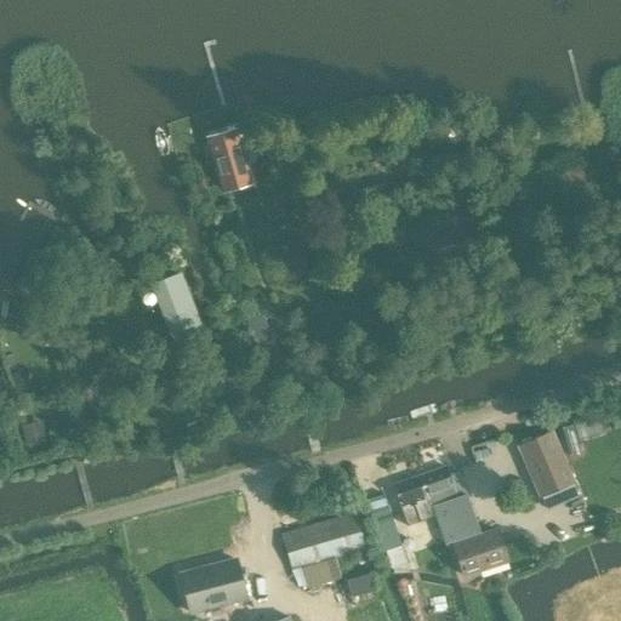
[(209,140),(224,192),(250,184),(234,131),(209,140)]
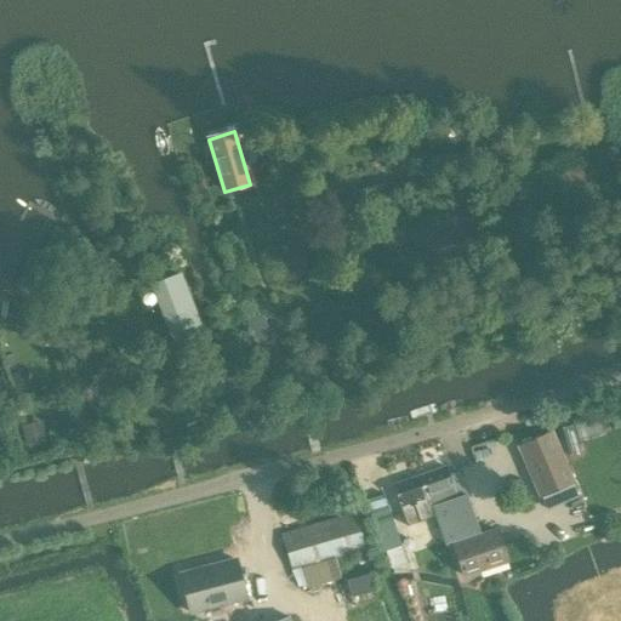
[(132,255),(136,263),(157,255),(153,246),(132,255)]
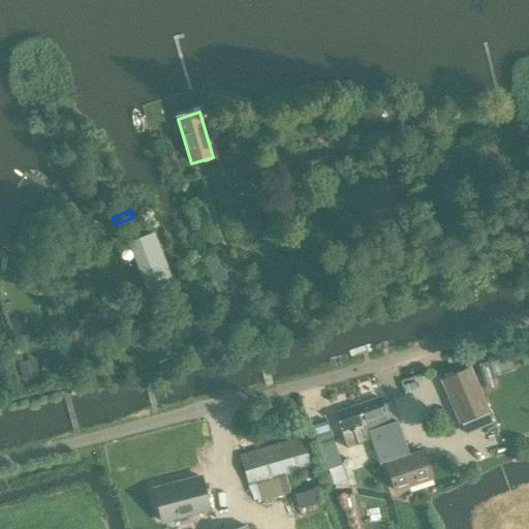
[(129,243),(147,289),(172,280),(154,234),(129,243)]
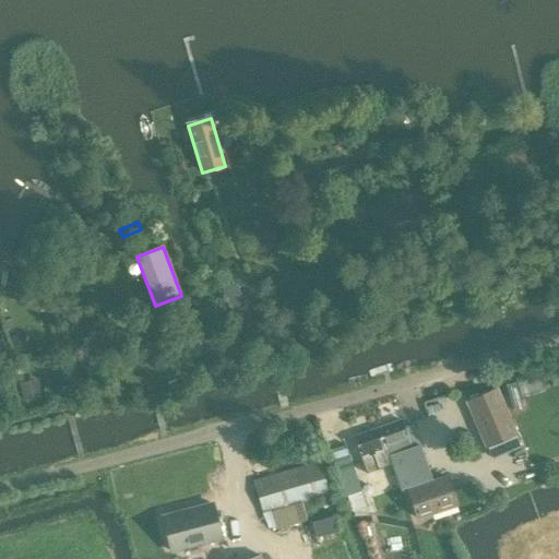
[(237,285),(222,290),(230,313),(246,307),(237,285)]
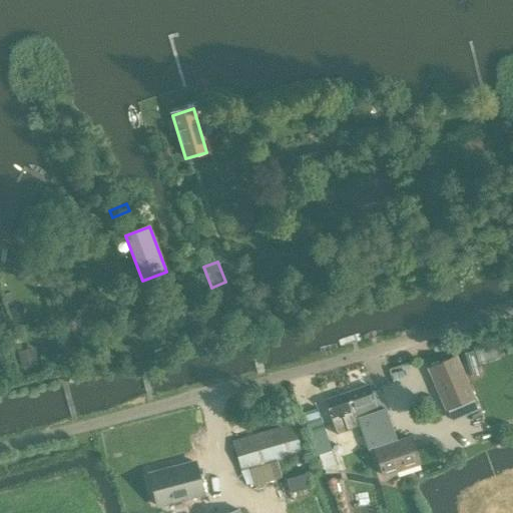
[(477,366),(500,360),(496,345),(474,351),(477,366)]
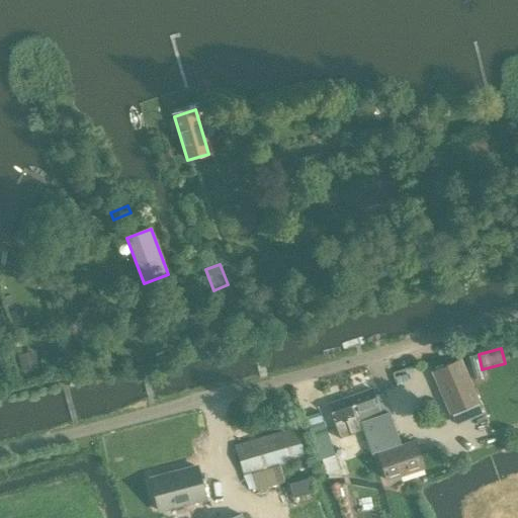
[(18,355),(21,372),(36,369),(33,352),(18,355)]
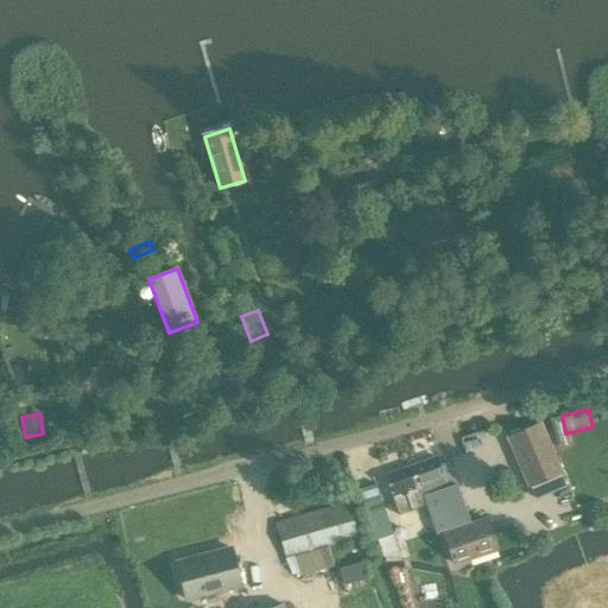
[(539,424),(508,438),(530,488),(561,474),(539,424)]
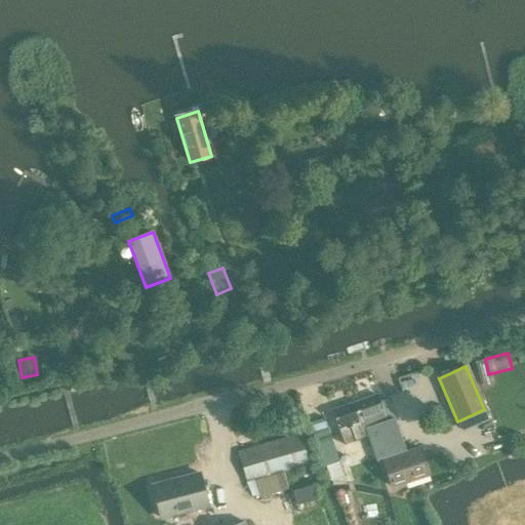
[(376,396),(354,403),(366,437),(367,437),(376,461),(397,453),(389,430),(386,421),(394,419),(387,399),(378,402),(376,396)]
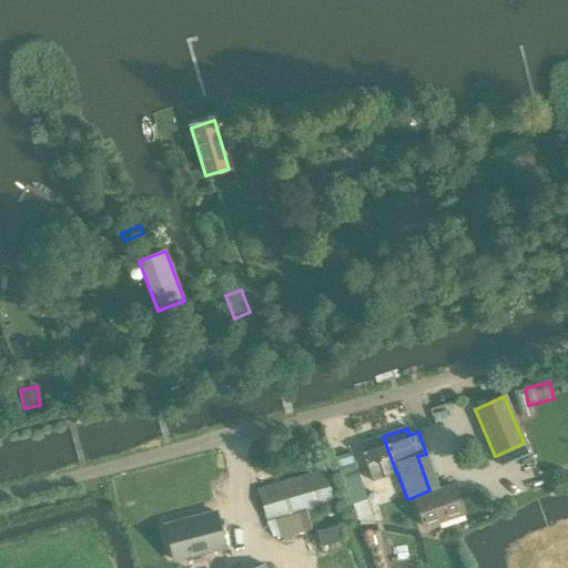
[(372,482),(396,473),(383,436),(358,445),(372,482)]
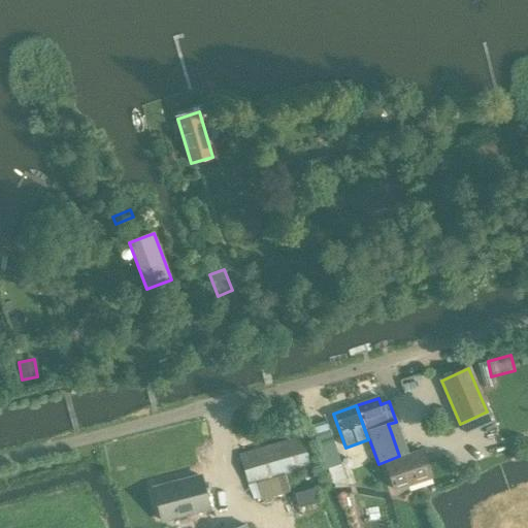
[(326,421),(311,426),(326,469),(341,464),(326,421)]
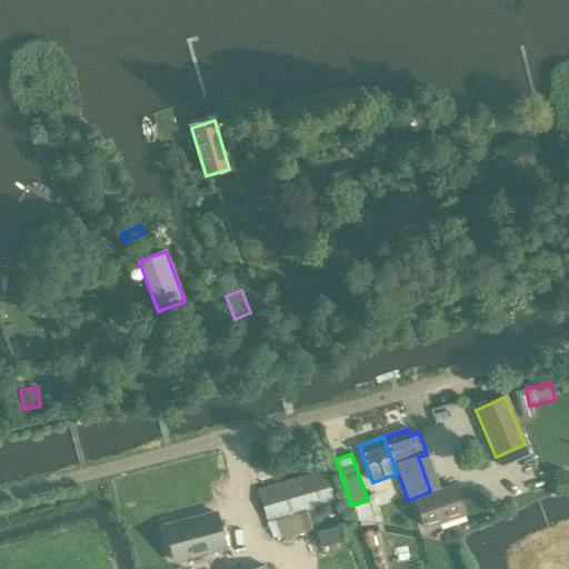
[(326,471),(258,491),(268,523),(336,503),(326,471)]
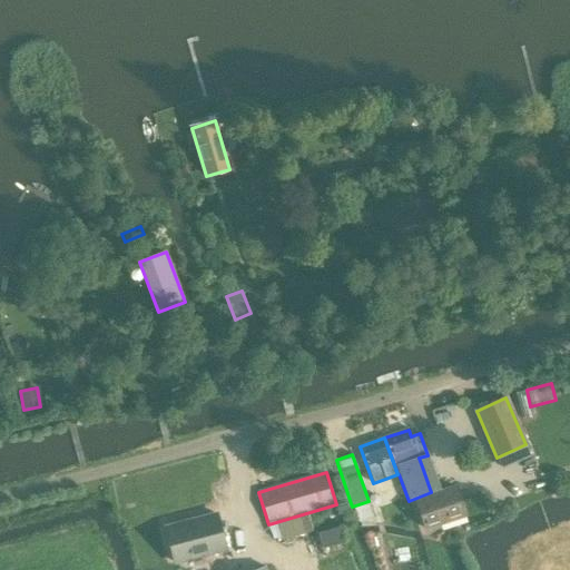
[(424,529),(464,516),(455,488),(415,501),(424,529)]
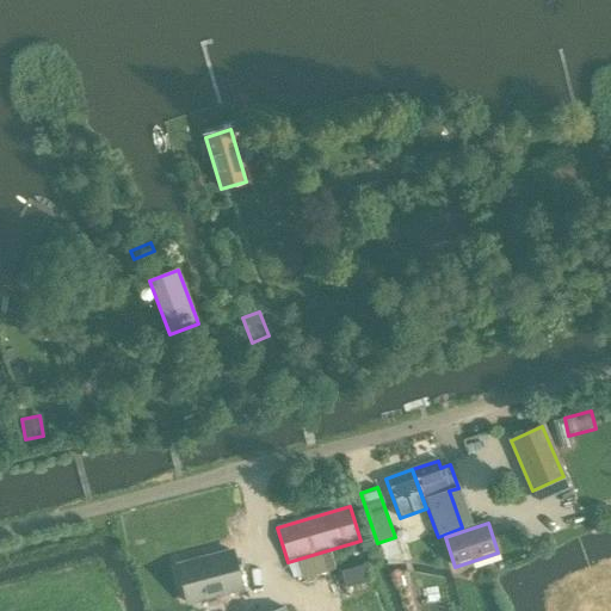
[(232,551),(177,566),(189,606),(242,591),(232,551)]
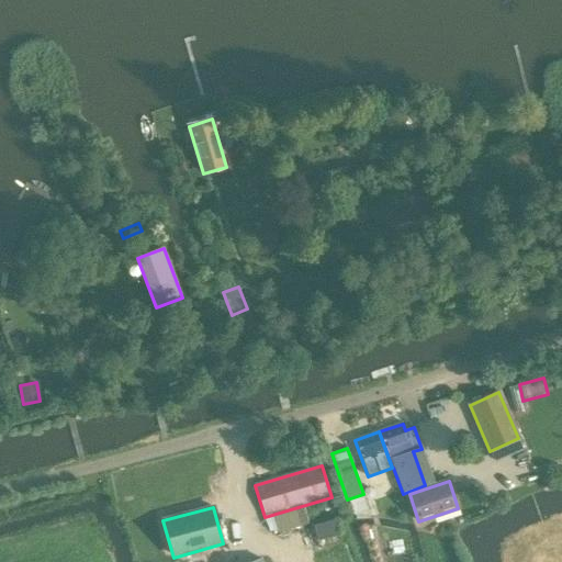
[(315,541),(338,535),(335,519),(312,526),(315,541)]
